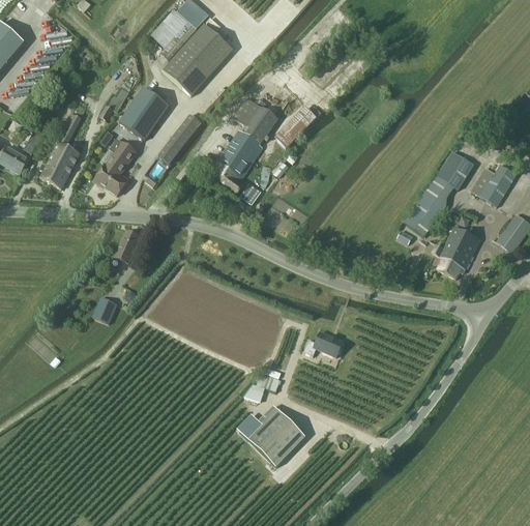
[(79,0),(75,3),(80,8),(86,3),(83,0),(79,0)]
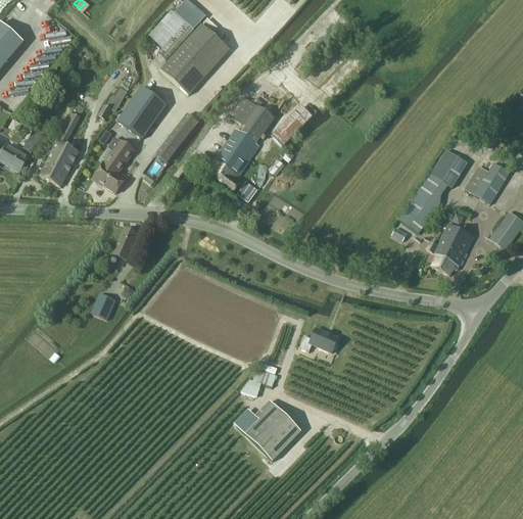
[(184,0),(175,11),(186,20),(193,28),(205,15),(188,0),(184,0)]
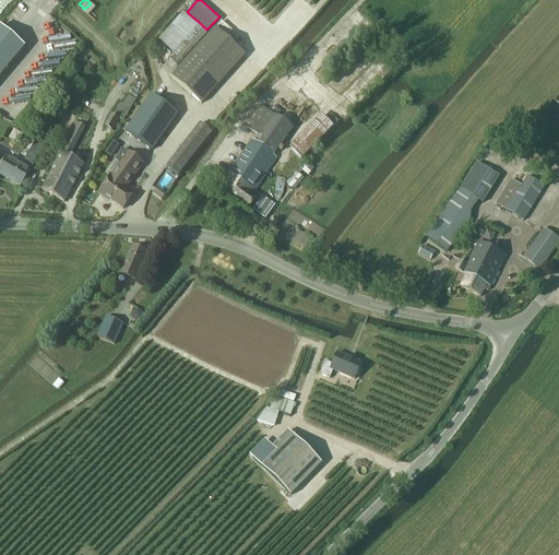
[(158,35),(174,49),(199,22),(187,12),(181,9),(158,35)]
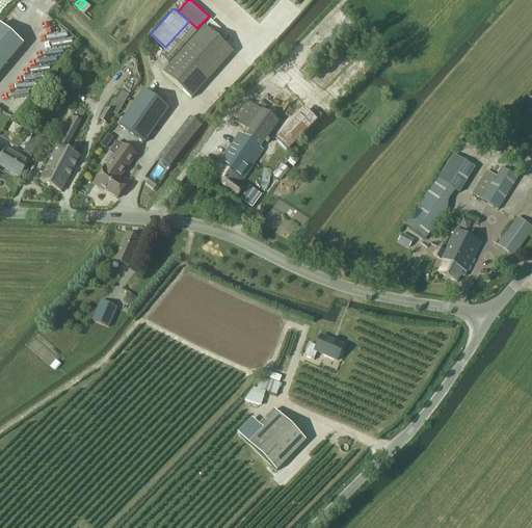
[(221,26),(211,17),(207,21),(217,30),(221,26)]
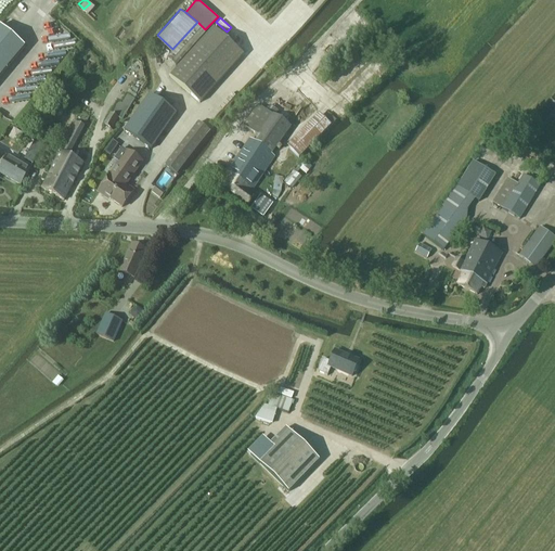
[(176,63),(205,29),(197,22),(172,49),(167,55),(176,63)]
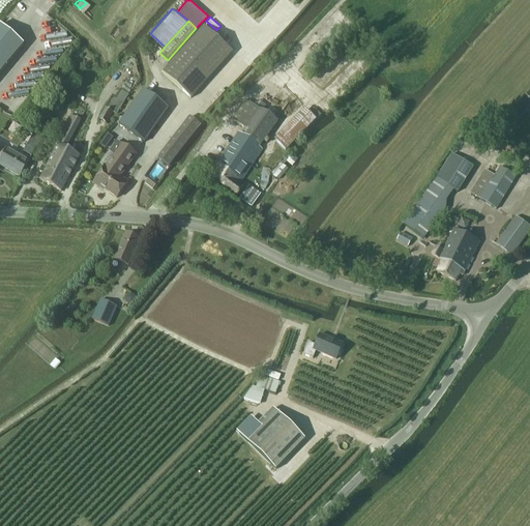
[(0,68),(23,41),(0,22),(0,68)]
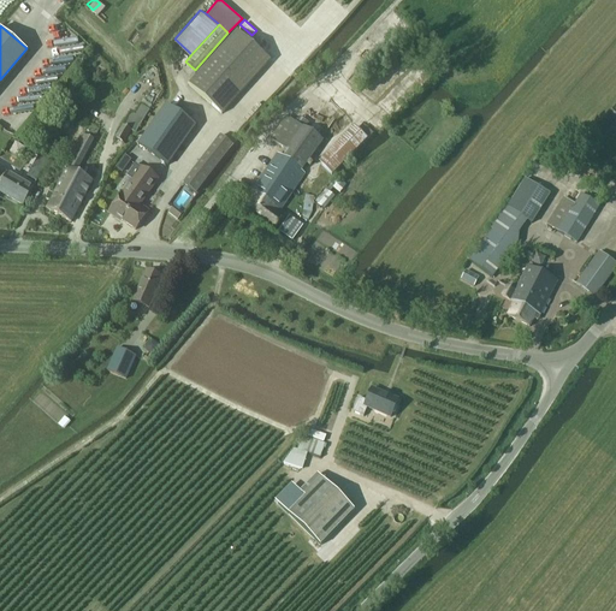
[(270,57),(246,34),(237,27),(189,81),(221,110),(270,57)]
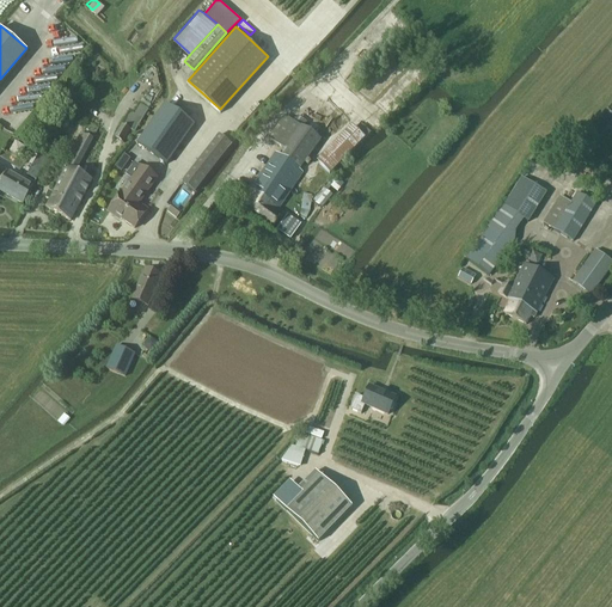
[(203,110),(173,89),(165,100),(194,122),(203,110)]
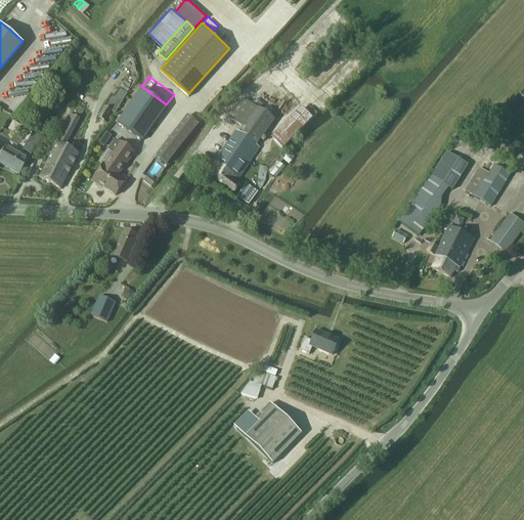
[(142,137),(166,104),(141,86),(118,120),(142,137)]
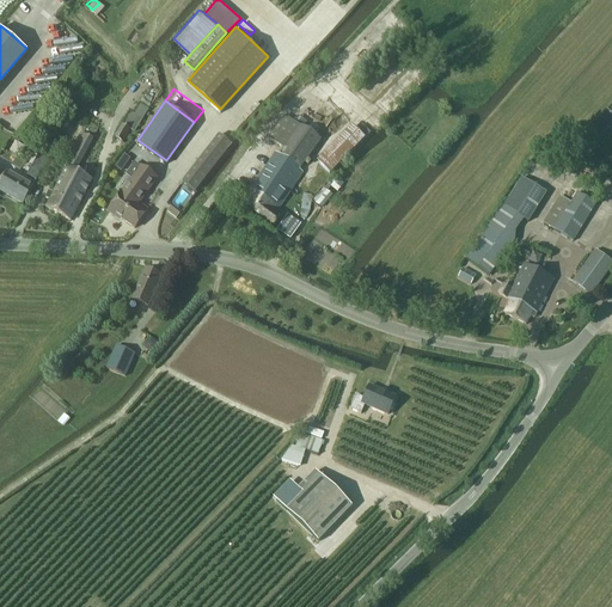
[(304,159),(320,136),(285,111),(269,134),(304,159)]
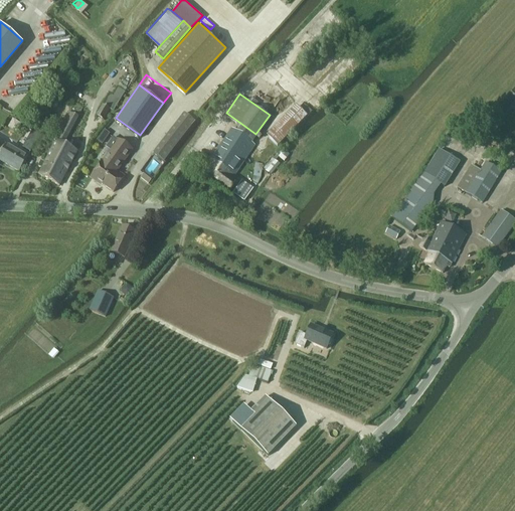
[(104,116),(110,106),(103,102),(97,112),(104,116)]
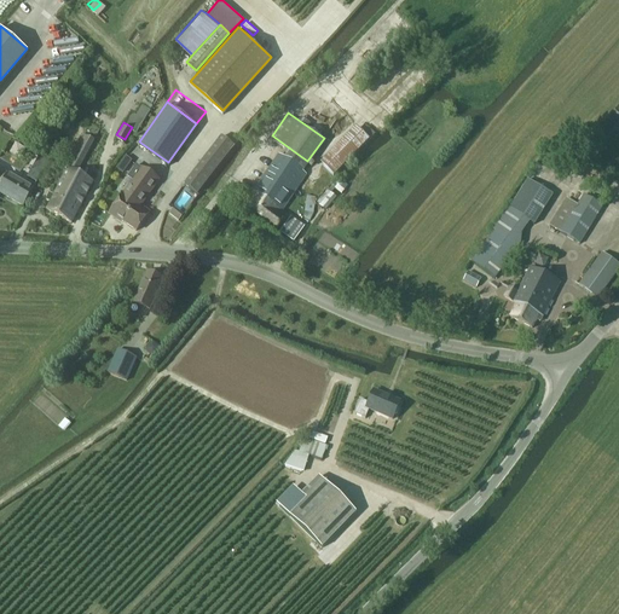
[(333,172),(369,135),(358,125),(323,161),(333,172)]
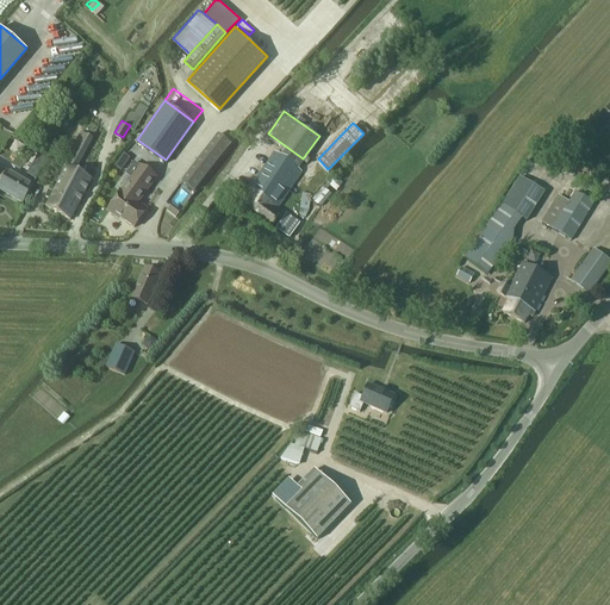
[(93,135),(80,129),(63,161),(67,163),(53,191),(49,188),(45,193),(50,195),(45,204),(58,211),(63,203),(64,204),(66,203),(63,201),(66,198),(66,197),(74,181),(69,179),(75,168),(93,135)]
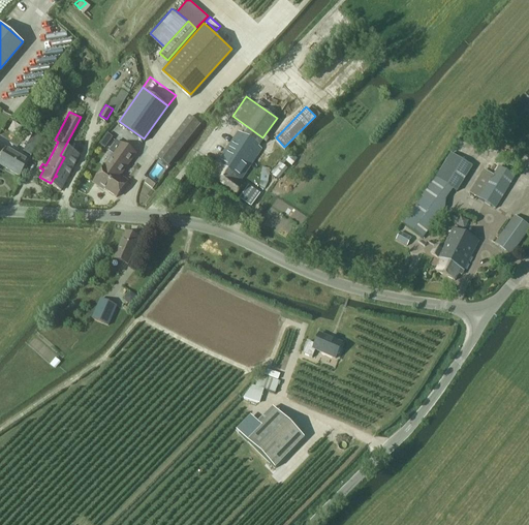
[(189,114),(157,154),(168,163),(200,123),(189,114)]
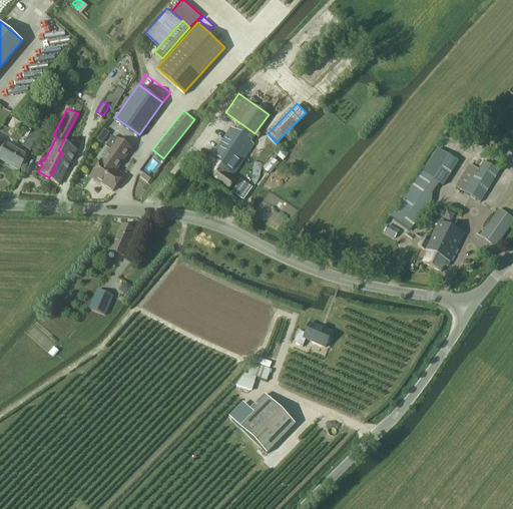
[(33,125),(22,144),(29,148),(40,130),(33,125)]
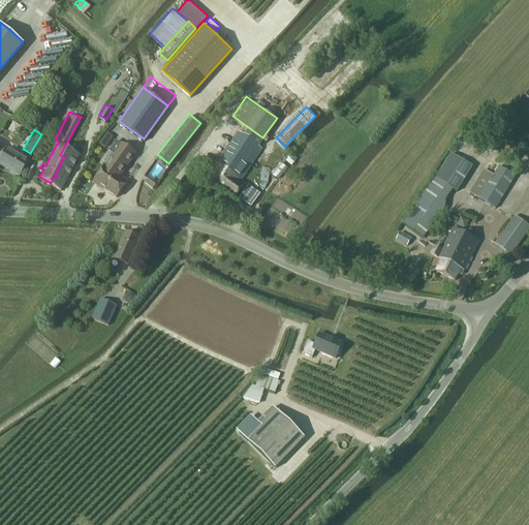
[(223,164),(241,177),(262,146),(239,129),(218,159),(209,173),(215,177),(223,164)]
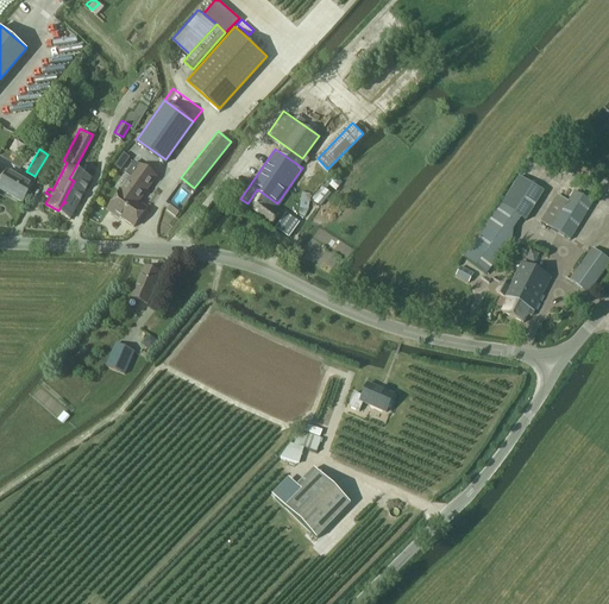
[(120,167),(127,153),(120,150),(113,163),(120,167)]
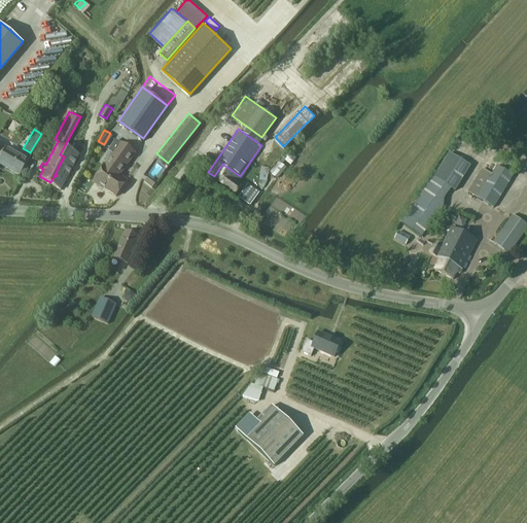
[(0,138),(0,151),(2,152),(0,155),(0,160),(20,172),(28,157),(2,141),(3,140),(0,138)]
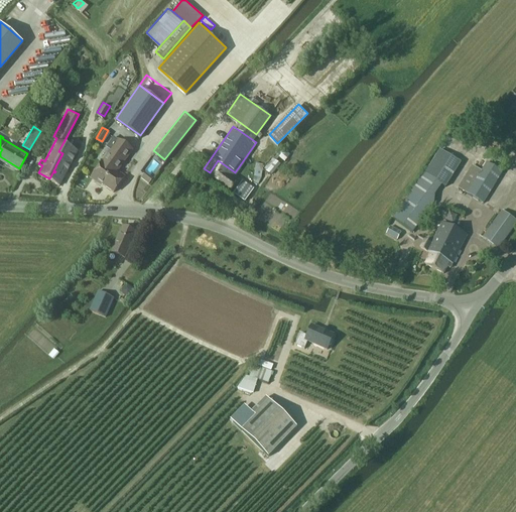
[(111,148),(103,159),(116,168),(124,157),(132,147),(119,137),(118,138),(113,135),(107,144),(111,148)]
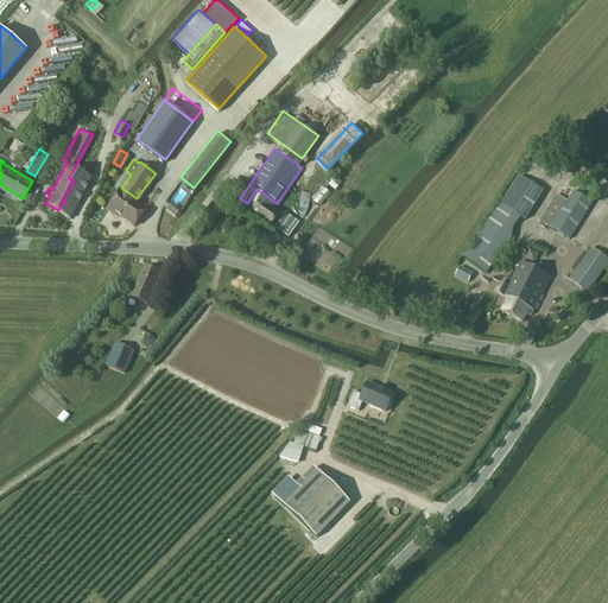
[(58,210),(69,215),(70,216),(90,176),(84,172),(75,167),(69,178),(74,181),(65,196),(65,197),(63,201),(65,202),(64,203),(63,202),(58,210)]
